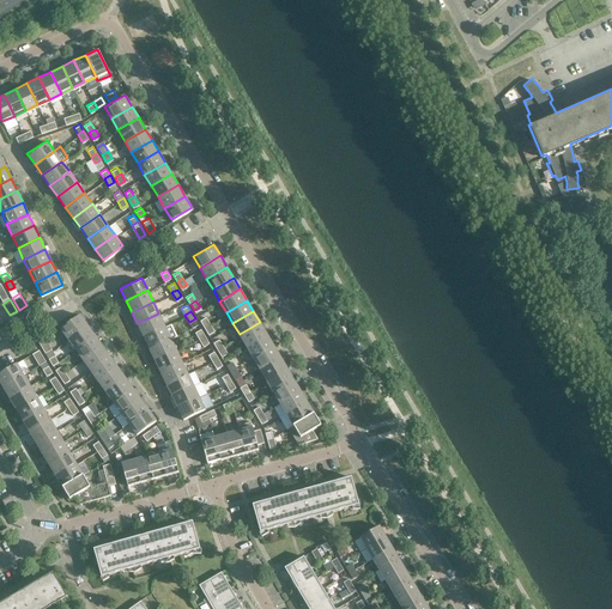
[(86,323),(79,312),(59,327),(67,338),(86,323)]
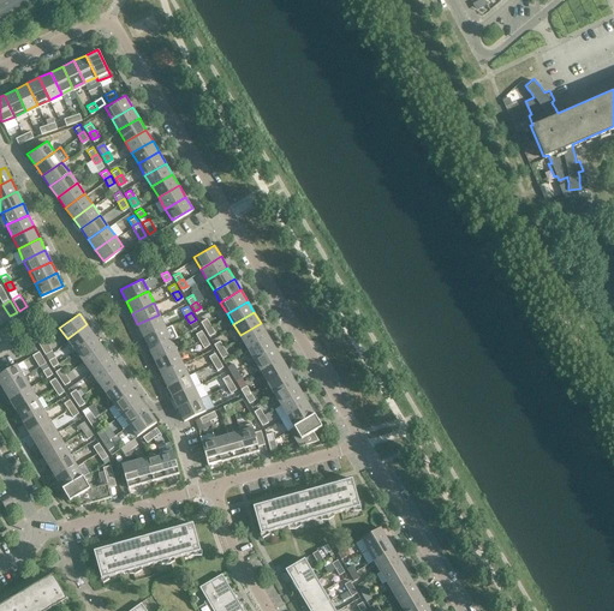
[(165,325),(159,315),(137,324),(143,336),(165,325)]
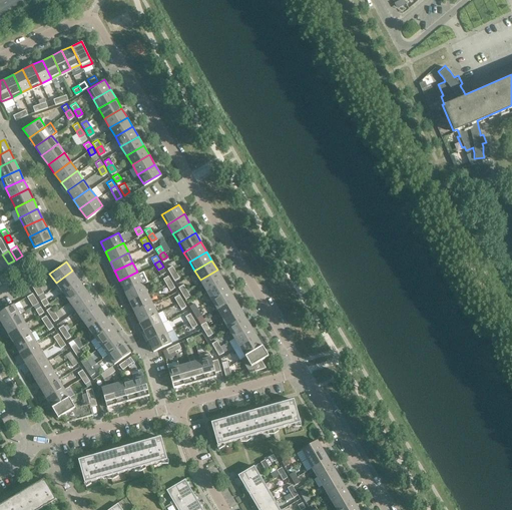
[(171,264),(166,267),(170,273),(174,270),(171,264)]
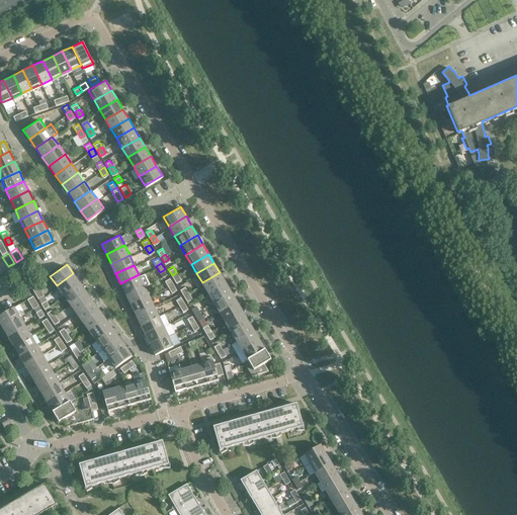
[(180,278),(176,272),(172,275),(175,281),(180,278)]
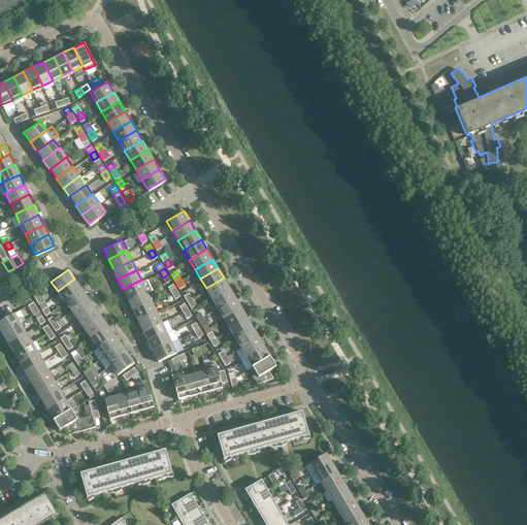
[(229,288),(224,277),(206,288),(211,298),(229,288)]
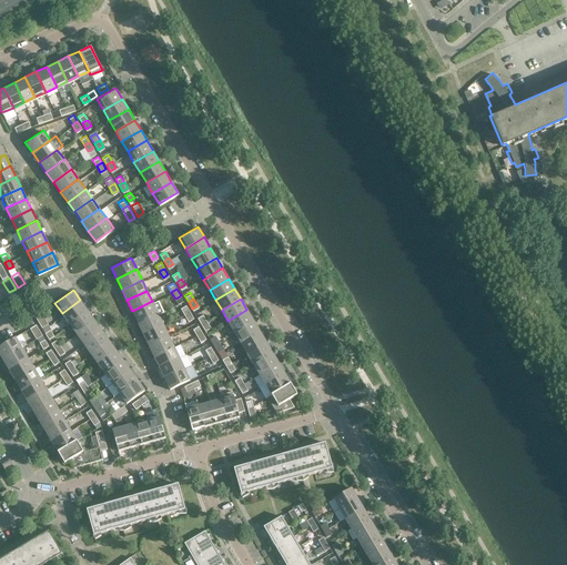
[(87,310),(80,300),(62,313),(69,323),(87,310)]
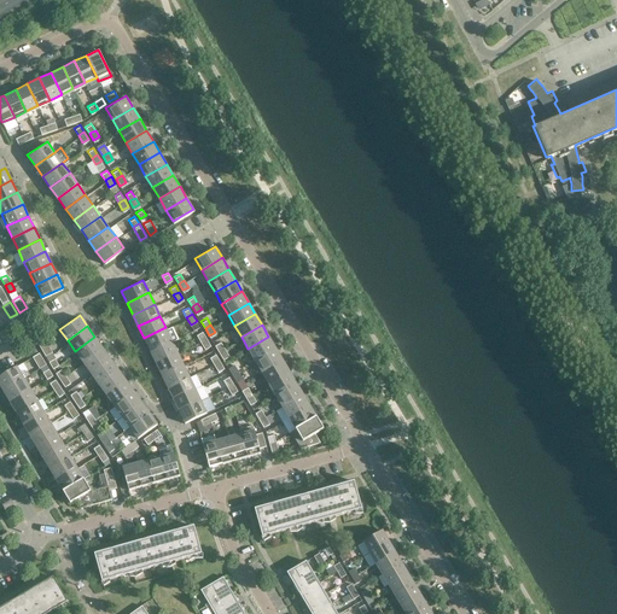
[(172,339),(166,327),(144,338),(150,350),(172,339)]
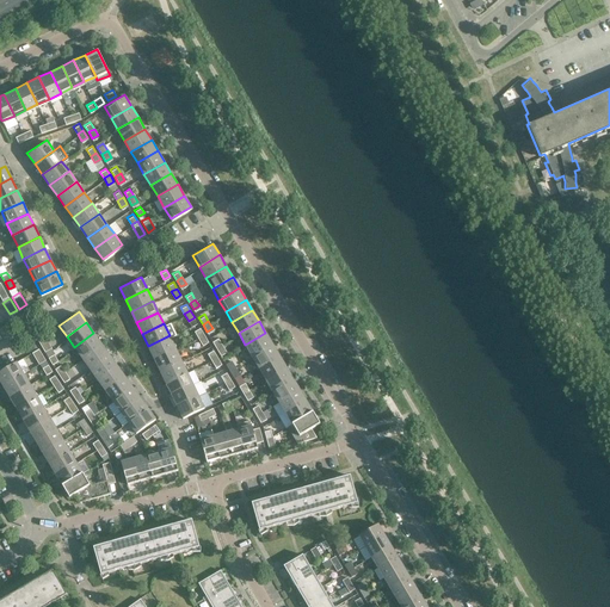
[(203,333),(199,326),(193,329),(198,336),(203,333)]
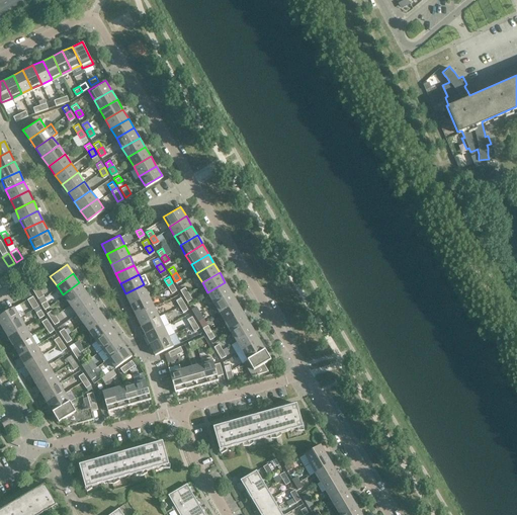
[(86,291),(79,282),(63,294),(69,304),(86,291)]
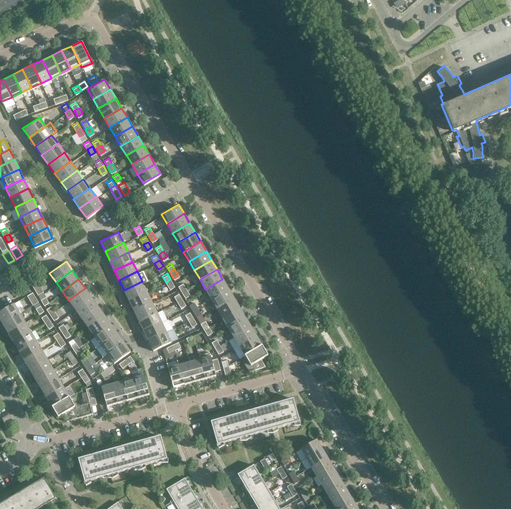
[(174,285),(170,279),(166,282),(169,288),(174,285)]
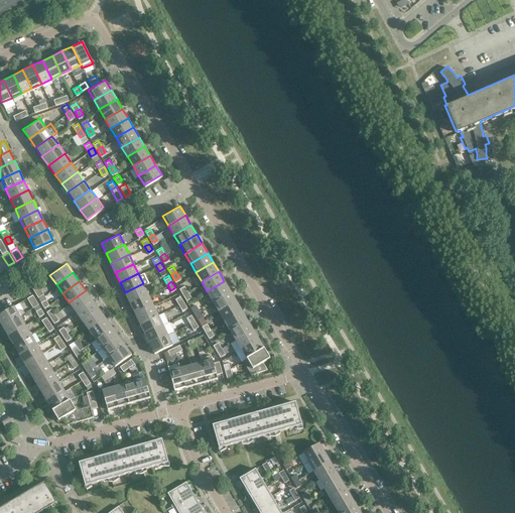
[(230,290),(224,281),(207,291),(213,300),(230,290)]
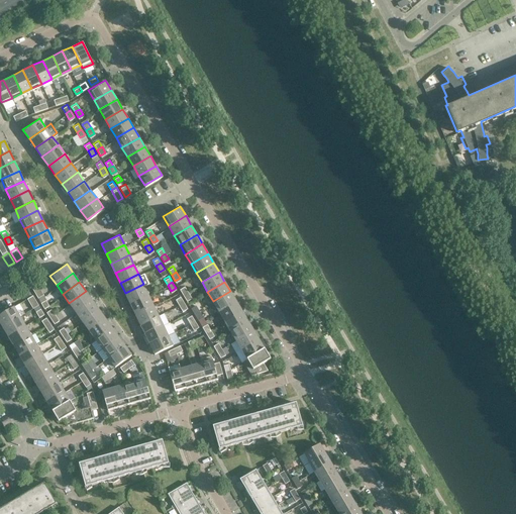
[(42,293),(37,283),(31,287),(37,296),(42,293)]
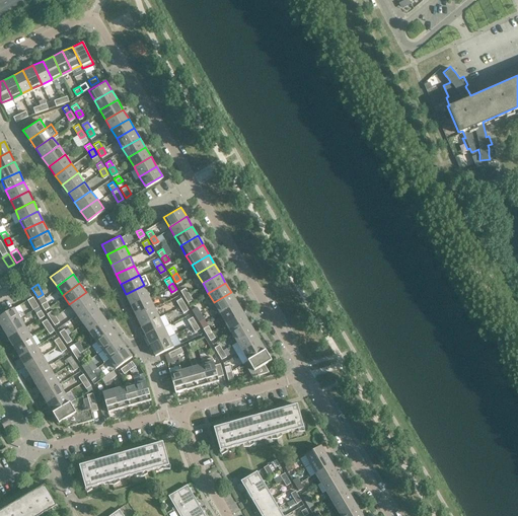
[(148,295),(144,285),(126,294),(130,304),(148,295)]
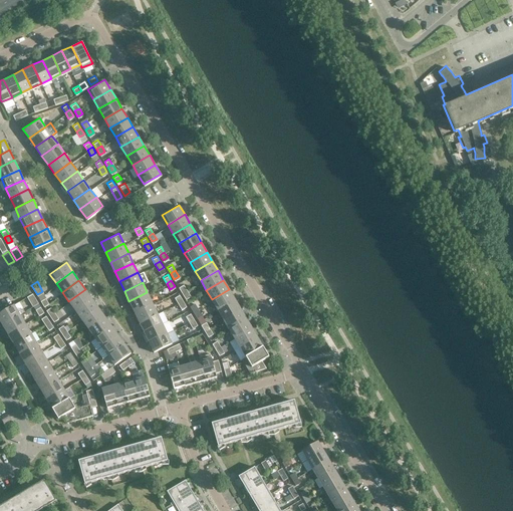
[(183,283),(178,286),(182,292),(186,289),(183,283)]
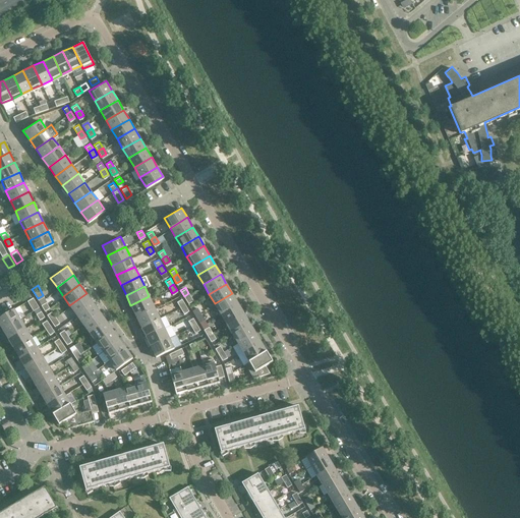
[(93,302),(87,293),(69,305),(76,313),(93,302)]
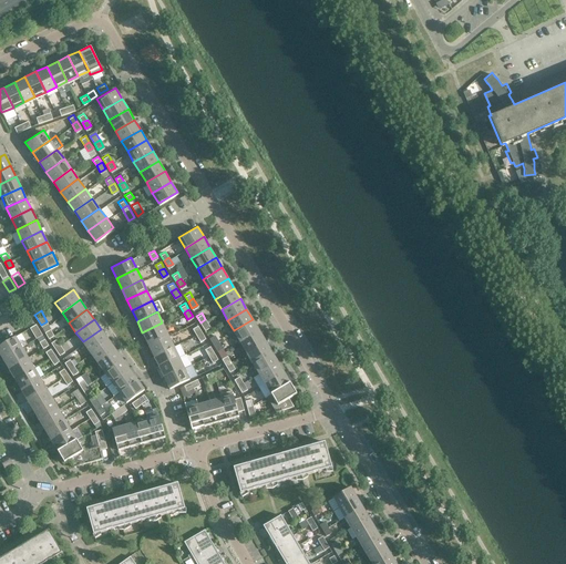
[(209,326),(205,319),(201,322),(204,328),(209,326)]
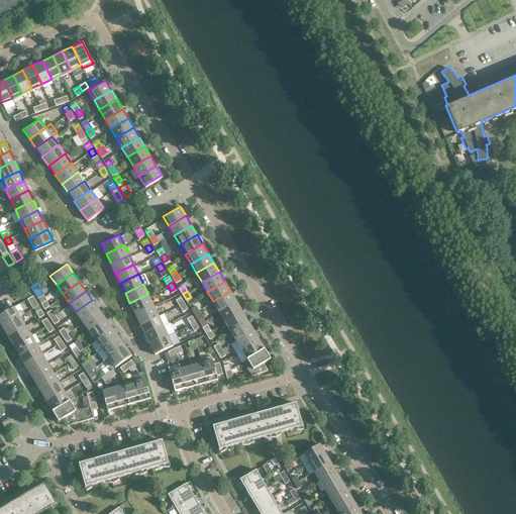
[(236,300),(230,291),(213,301),(218,311),(236,300)]
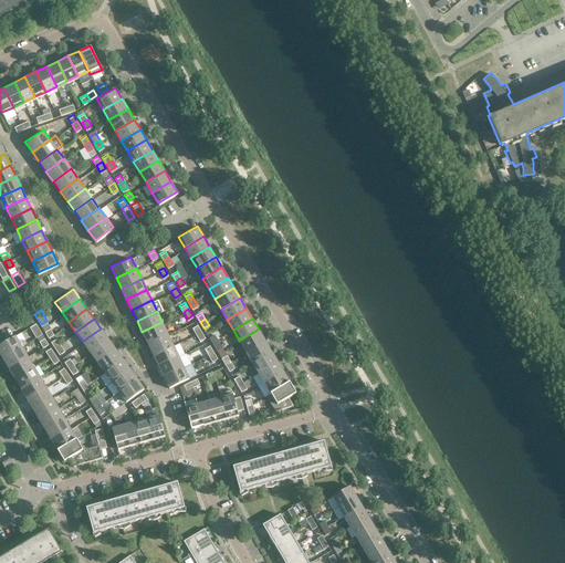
[(41,332),(35,322),(29,325),(35,336),(41,332)]
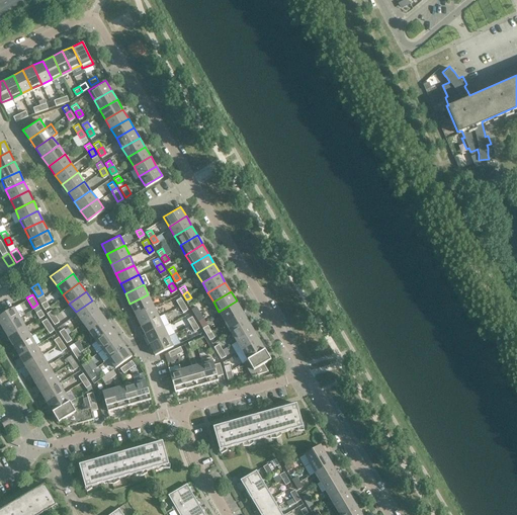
[(153,305),(148,294),(130,304),(135,314),(153,305)]
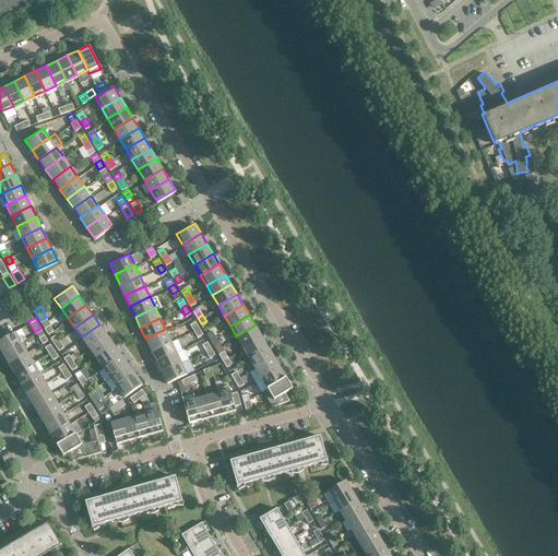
[(198,326),(194,319),(189,322),(193,329),(198,326)]
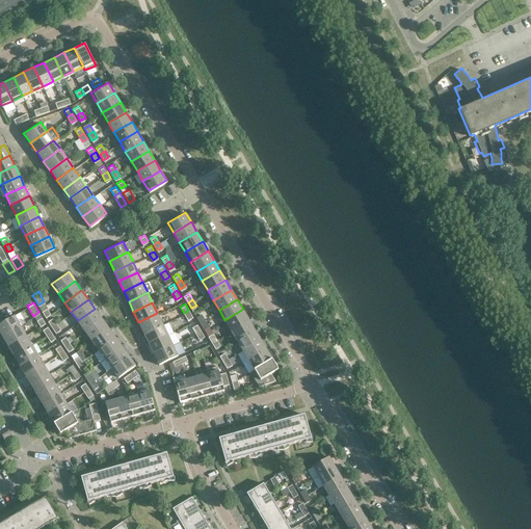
[(50,312),(46,306),(42,309),(45,315),(50,312)]
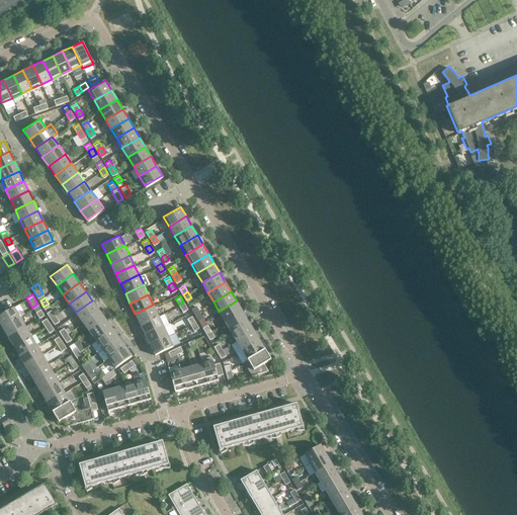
[(98,310),(92,301),(76,312),(82,321),(98,310)]
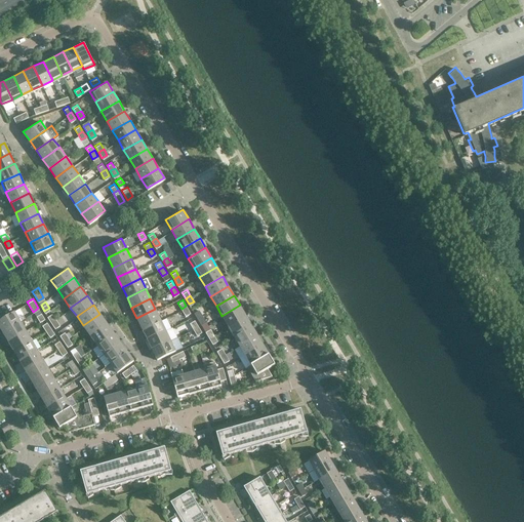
[(245,315),(240,305),(222,316),(228,325),(245,315)]
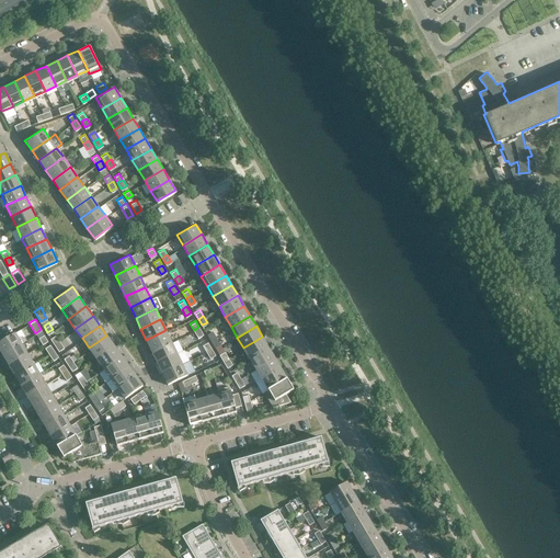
[(203,333),(198,327),(194,330),(197,336),(203,333)]
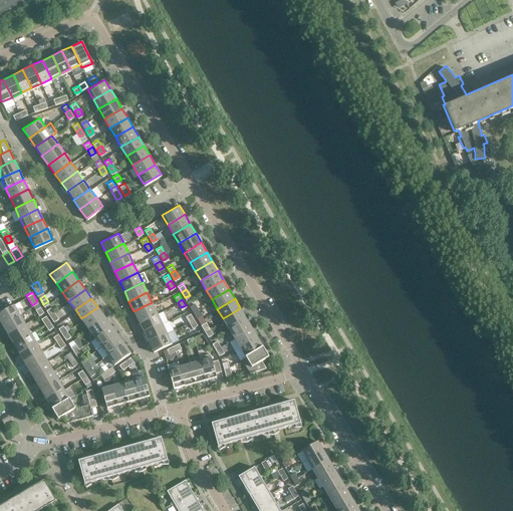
[(157,312),(152,302),(134,311),(139,320),(157,312)]
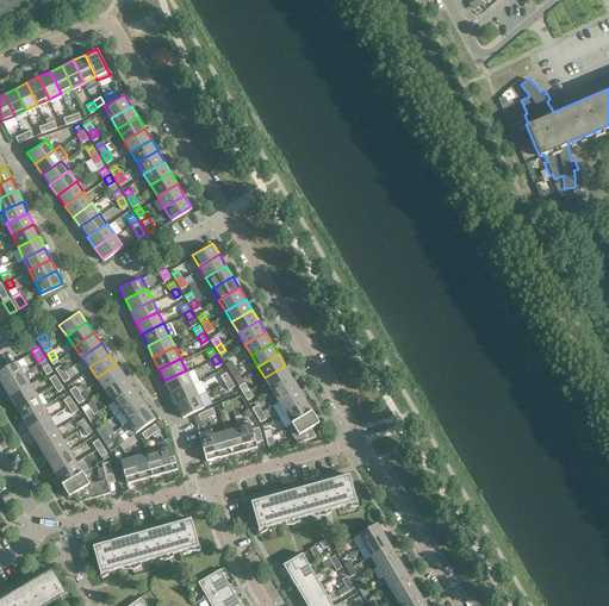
[(230,358),(224,362),(229,368),(235,366),(230,358)]
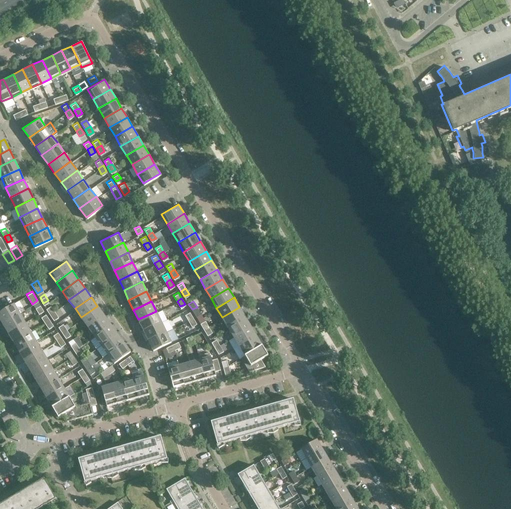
[(19,311),(13,302),(0,308),(0,320),(1,322),(19,311)]
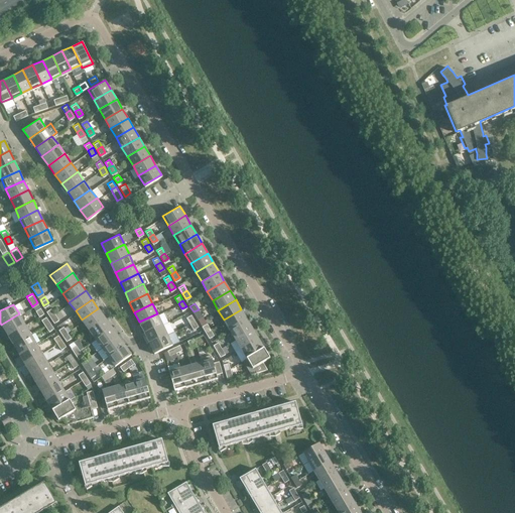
[(43,312),(40,306),(35,309),(38,314),(43,312)]
